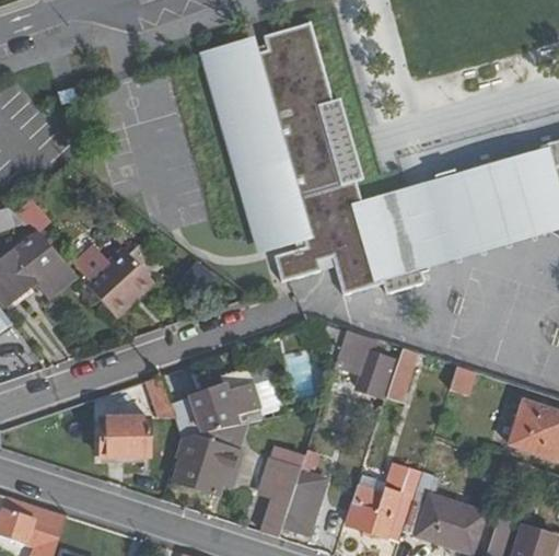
[(558,145),(542,149),(544,157),(458,180),(455,169),(435,174),(437,181),(362,200),(356,178),(361,176),(340,95),(335,96),(315,19),(268,31),(270,39),(271,45),(259,48),(257,43),(256,34),(208,46),(260,245),(293,236),(304,233),(306,242),(295,244),(272,251),(279,277),(318,267),(316,257),(330,254),(333,263),(340,291),(381,281),(383,292),(422,281),(419,271),(427,269),(426,262),(422,238),(447,231),(452,252),(540,232),(538,223),(552,220),(558,223),(558,145)]
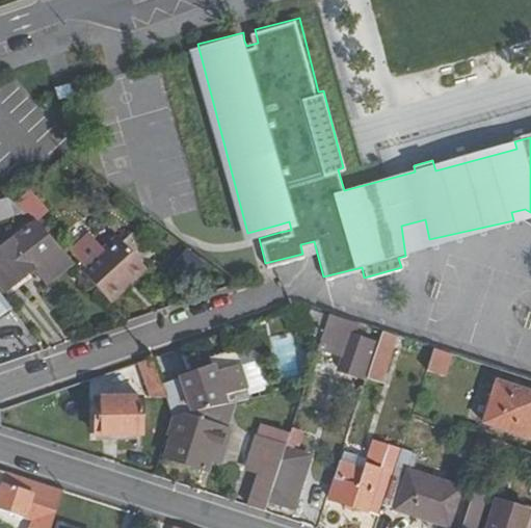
[(257,37),(244,41),(246,46),(258,43),(257,37)]
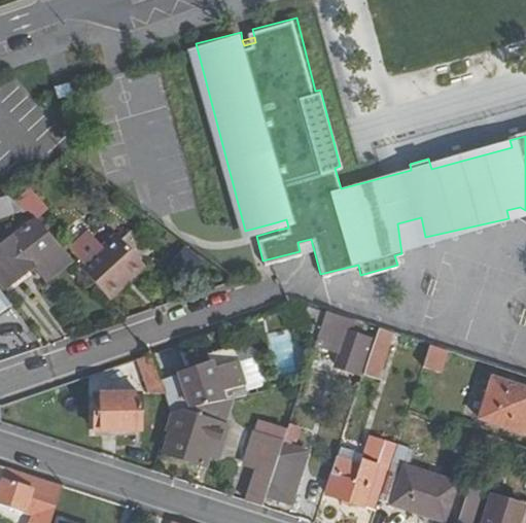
[(8,197),(0,200),(0,215),(20,209),(8,197)]
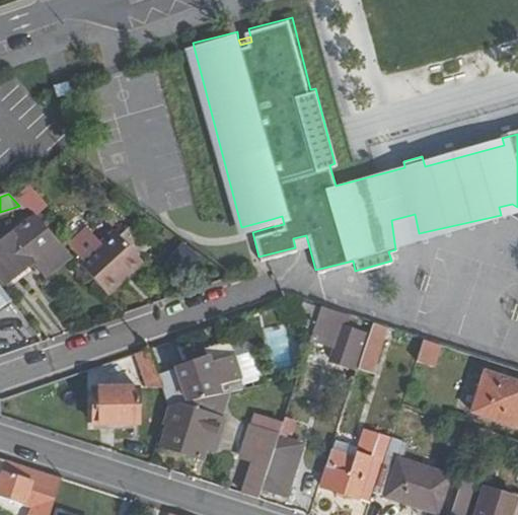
[(505,217),(517,224),(517,207),(512,204),(499,207),(501,215),(505,217)]
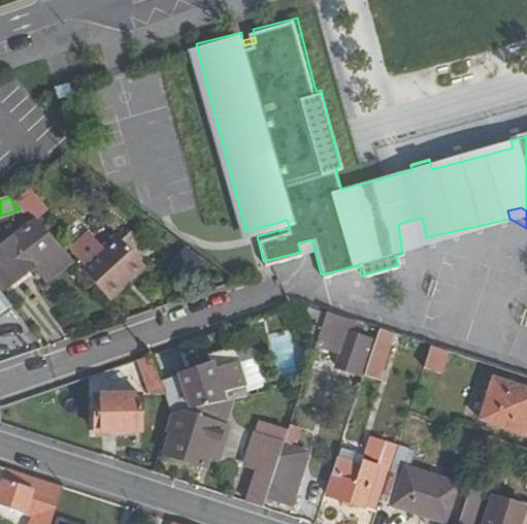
[(398,224),(401,247),(514,221),(509,219),(426,237),(422,218),(398,224)]
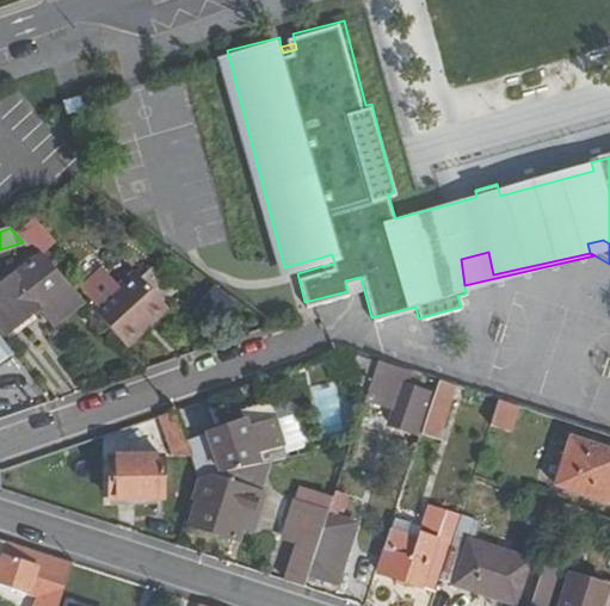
[(35,254),(0,283),(0,334),(32,308),(61,284),(35,254)]
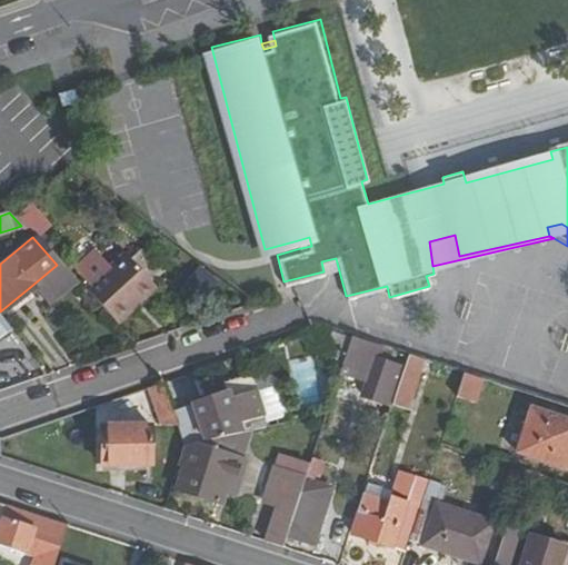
[(309,237),(298,240),(300,248),(311,246),(309,237)]
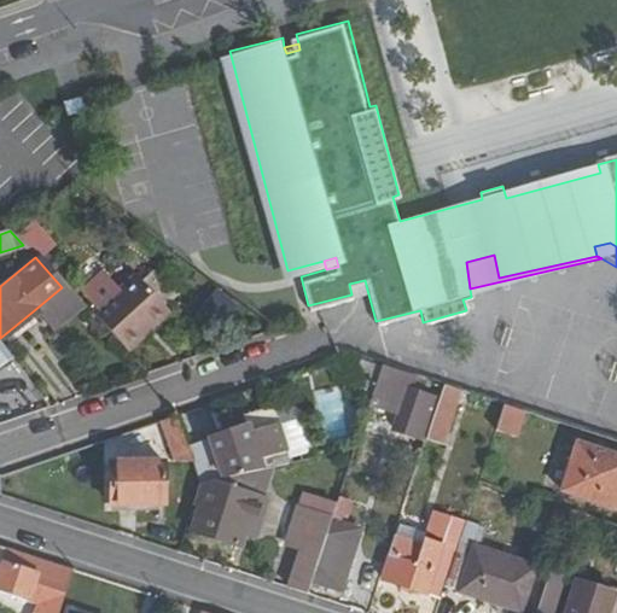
[(93,315),(127,354),(170,315),(135,278),(93,315)]
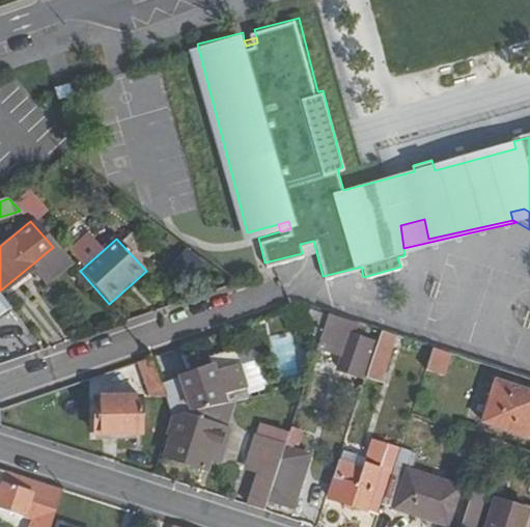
[(300,244),(302,253),(315,249),(313,241),(300,244)]
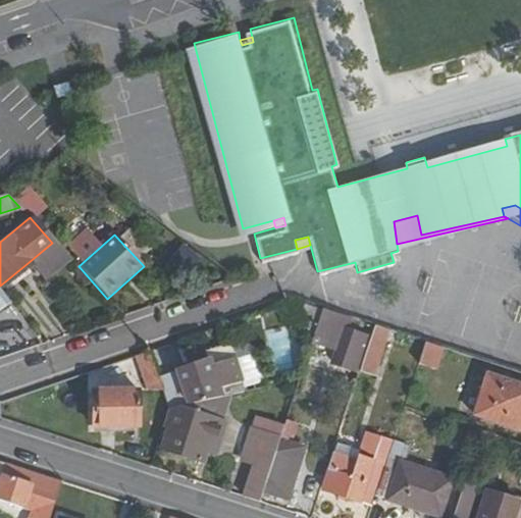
[(52,243),(28,263),(36,272),(60,252),(52,243)]
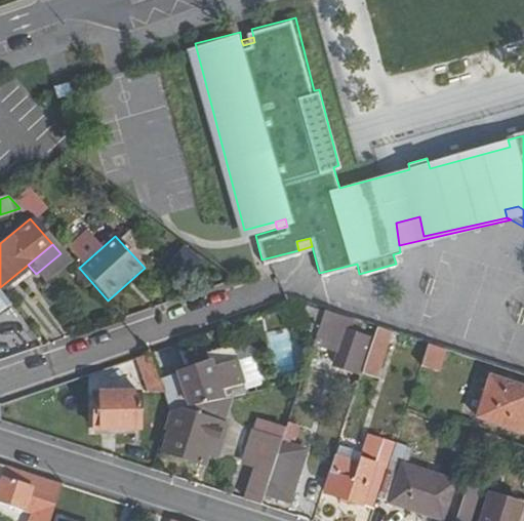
[(307,309),(295,341),(312,347),(323,314),(307,309)]
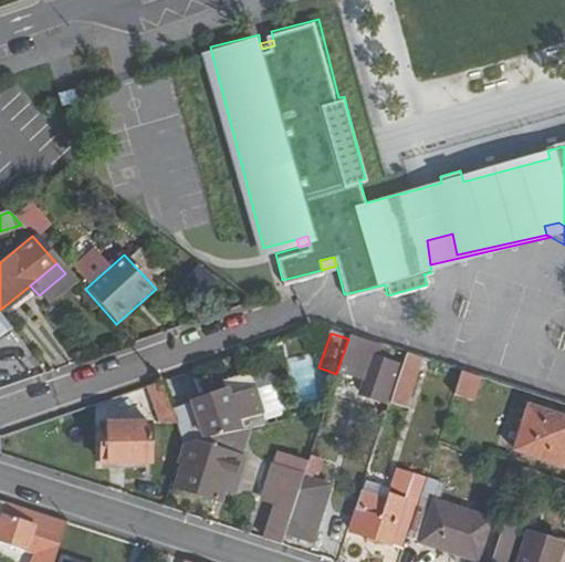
[(348,339),(336,374),(364,382),(359,396),(386,405),(397,372),(370,363),(373,356),(374,357),(377,347),(348,339)]
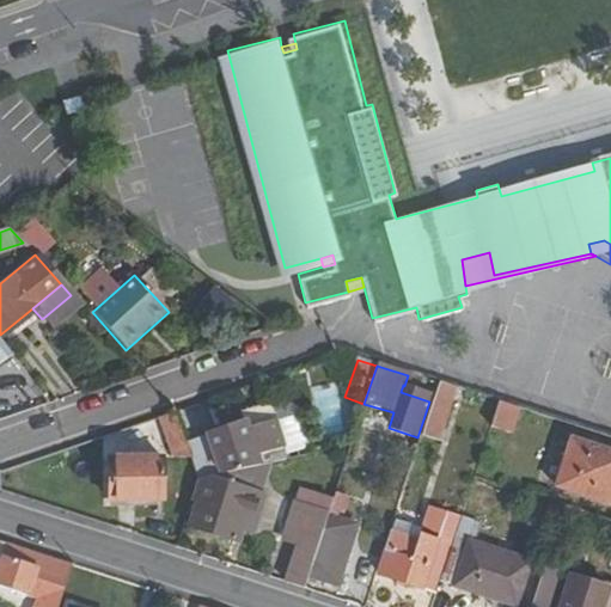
[(429,402),(417,437),(433,442),(451,390),(435,385),(429,402)]
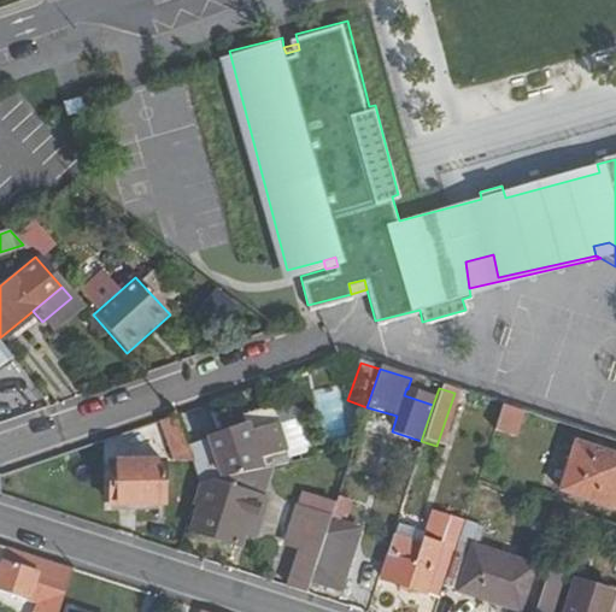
[(499,407),(491,434),(511,440),(520,415),(499,407)]
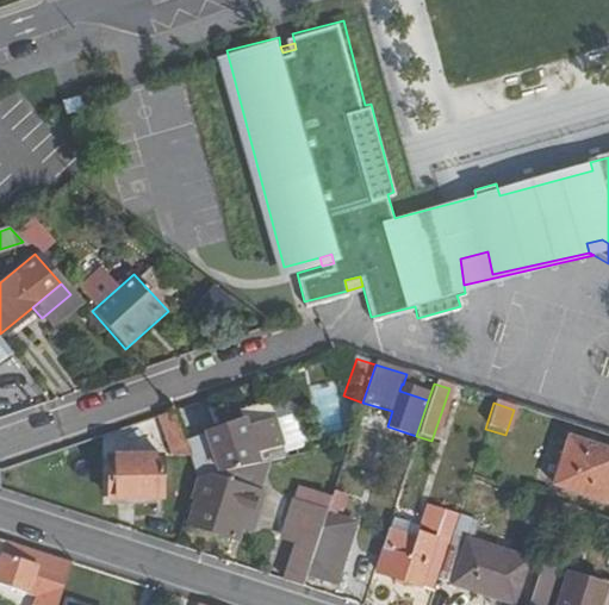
[(236,417),(237,420),(238,429),(274,422),(272,410),(236,417)]
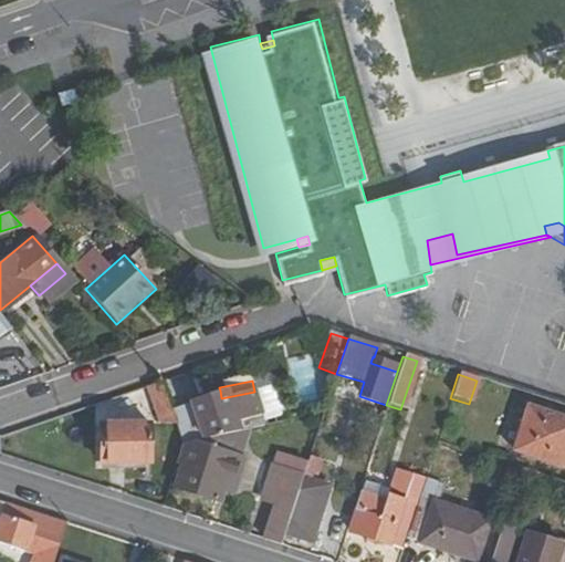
[(164,402),(179,446),(179,447),(196,443),(261,429),(254,392),(221,398),(220,391),(164,402)]
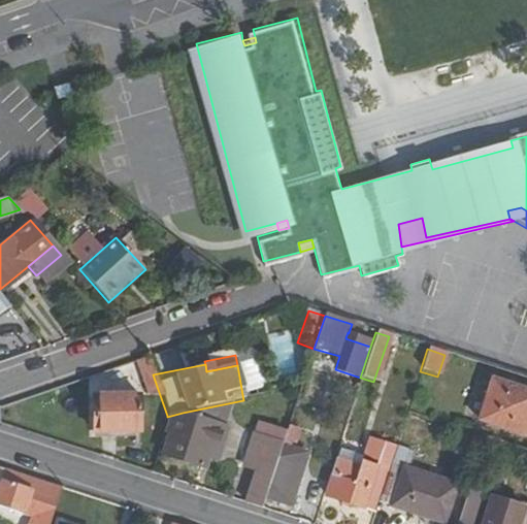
[(526,391),(491,380),(476,423),(516,434),(526,438),(526,434),(526,391)]
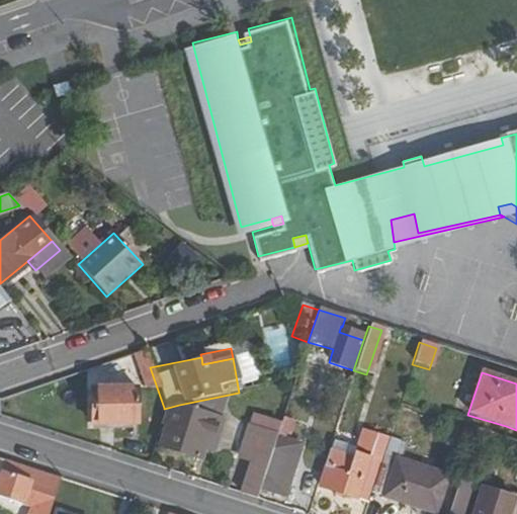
[(91,388),(91,426),(135,426),(135,388),(91,388)]
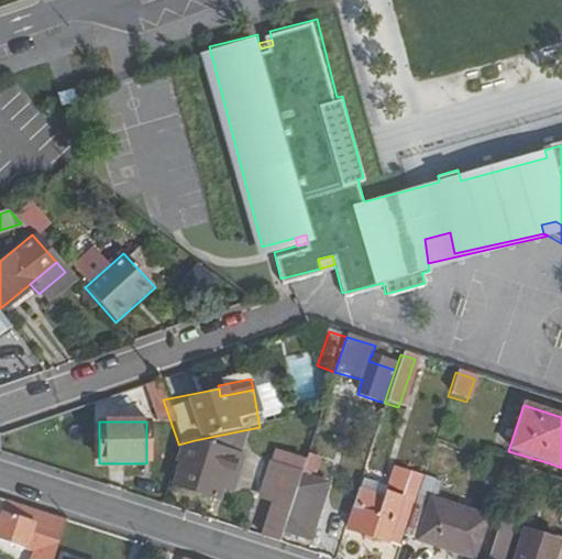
[(177,445),(171,466),(177,468),(178,466),(217,479),(216,484),(227,488),(238,453),(195,440),(178,445),(178,444),(177,445)]
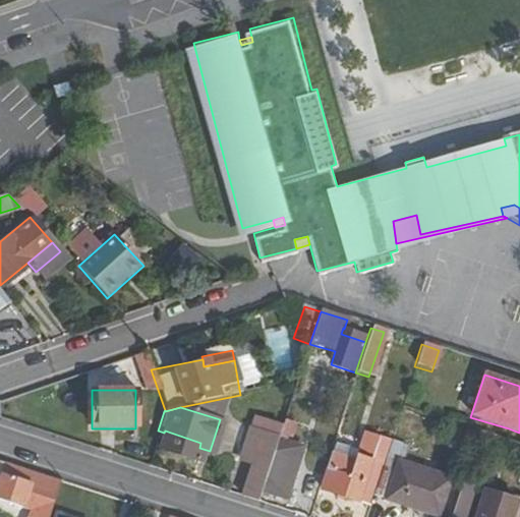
[(252,423),(242,454),(253,458),(249,468),(266,473),(271,459),(280,432),(252,423)]
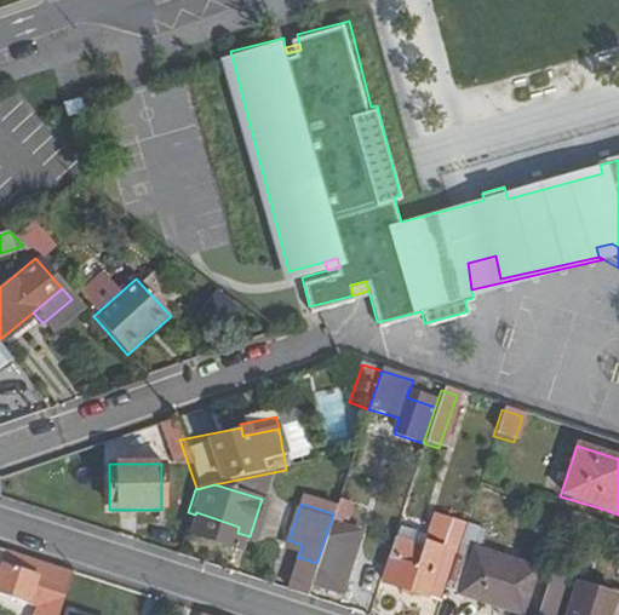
[(195,515),(189,535),(233,549),(238,533),(239,527),(196,512),(195,515)]
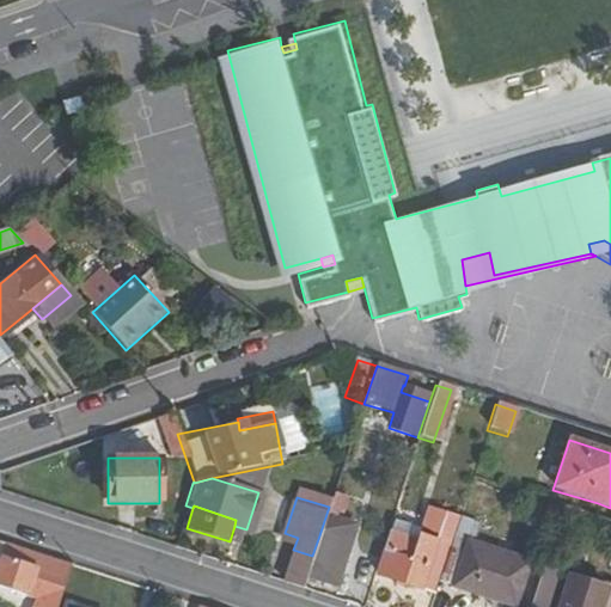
[(386,551),(378,575),(434,594),(438,582),(447,552),(388,533),(383,550),(386,551)]
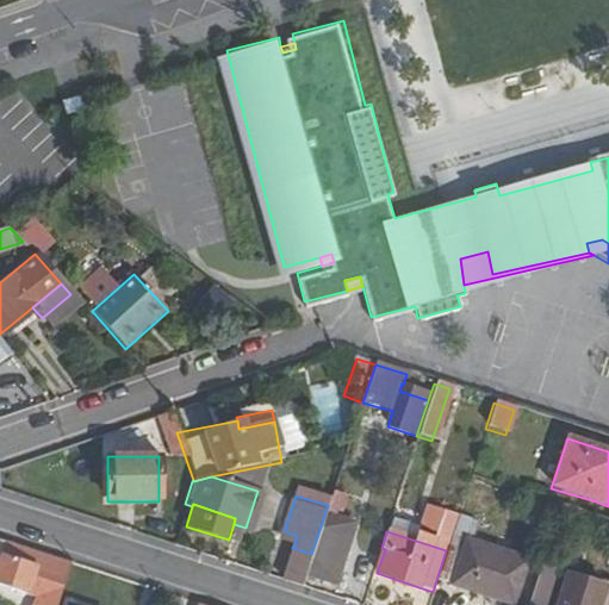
[(446,550),(436,580),(510,604),(524,561),(451,536),(446,550)]
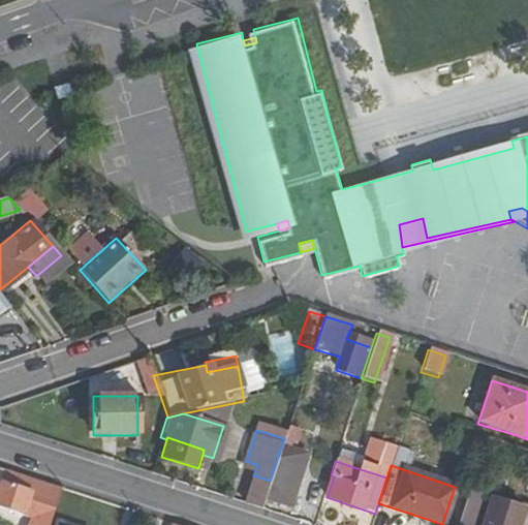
[(270,481),(264,498),(284,505),(296,473),(275,466),(270,481)]
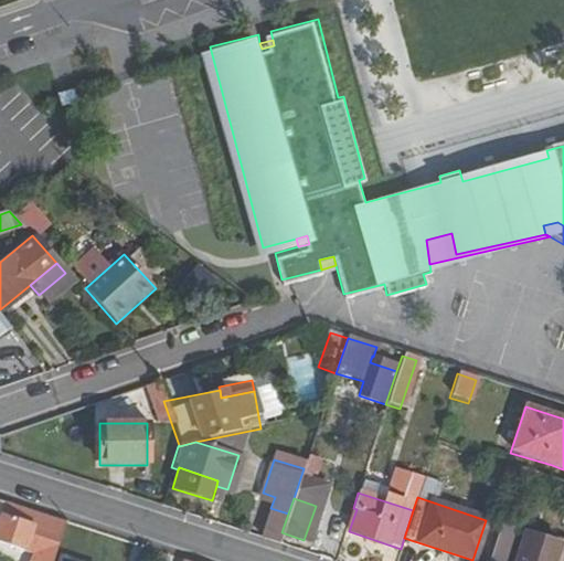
[(270,508),(259,539),(277,544),(282,532),(288,514),(270,508)]
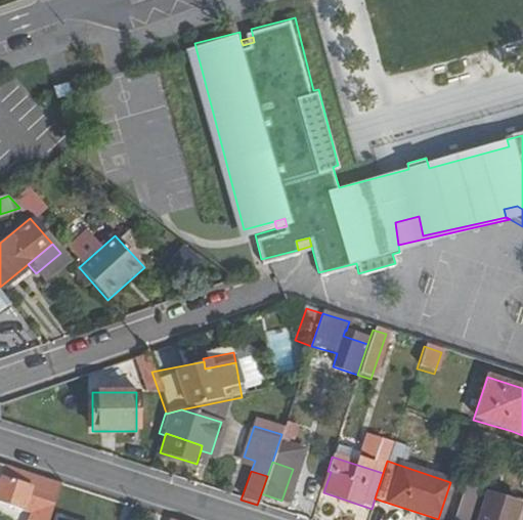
[(0,506),(30,517),(33,508),(44,512),(50,494),(55,496),(57,487),(29,478),(25,489),(0,480),(0,506)]
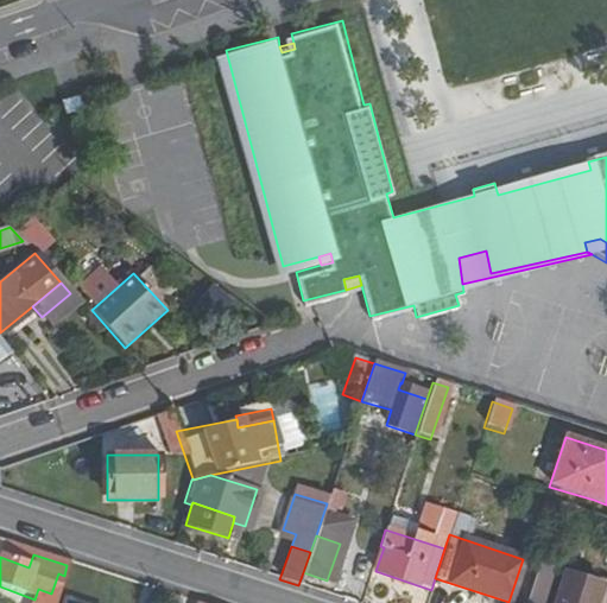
[(537,569),(528,597),(542,602),(545,602),(555,575),(537,569)]
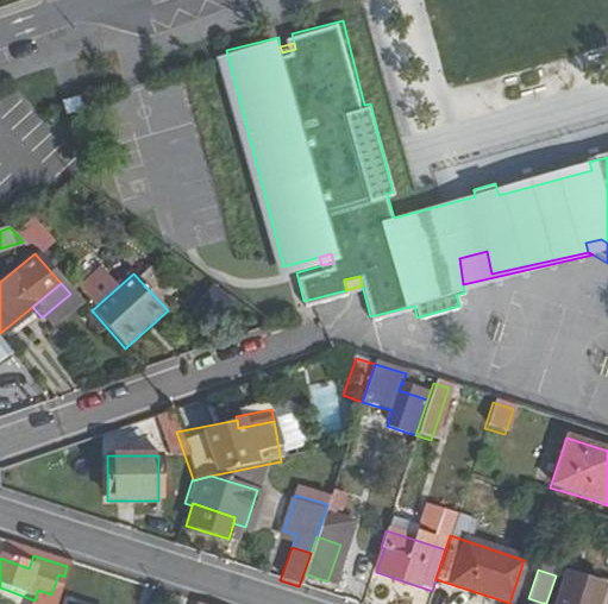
[(565,573),(555,603),(599,603),(605,586),(565,573)]
